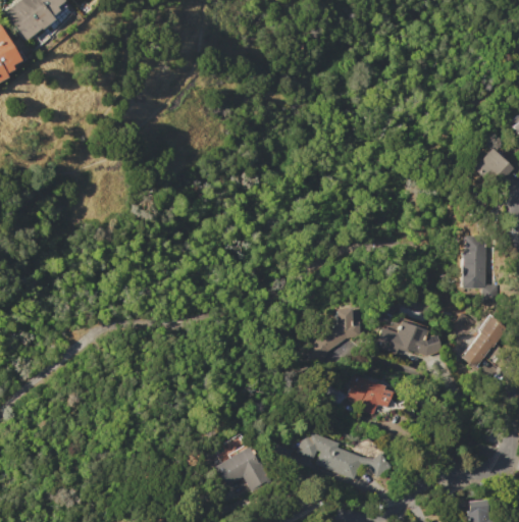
[(4,12),(19,0),(65,0),(64,1),(67,5),(65,6),(68,9),(29,42),(4,12)]
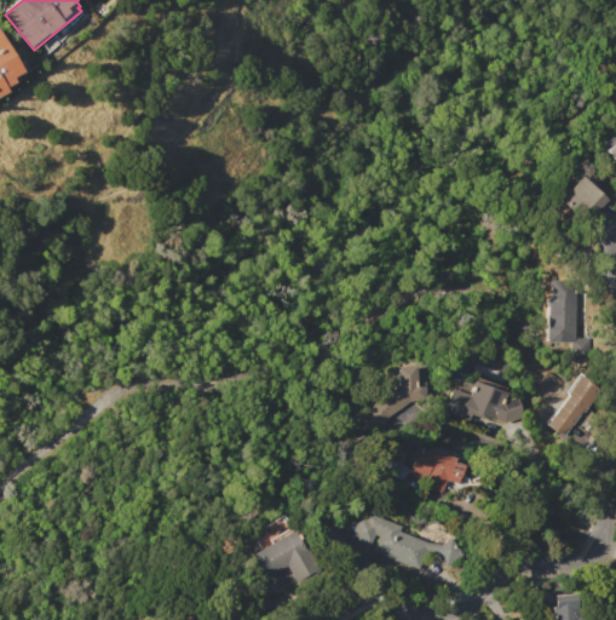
[(0,28),(9,42),(24,72),(15,78),(17,81),(6,86),(9,91),(0,95),(0,28)]
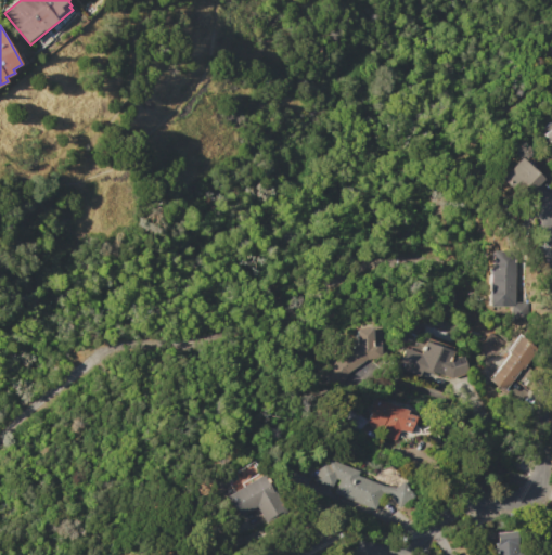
[(504,176),(526,196),(544,178),(523,156),(504,176)]
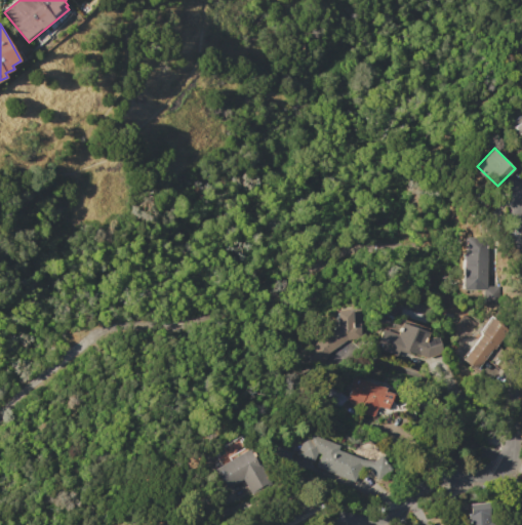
[(466,289),(485,289),(485,297),(500,298),(500,286),(489,285),(490,236),(467,236),(466,289)]
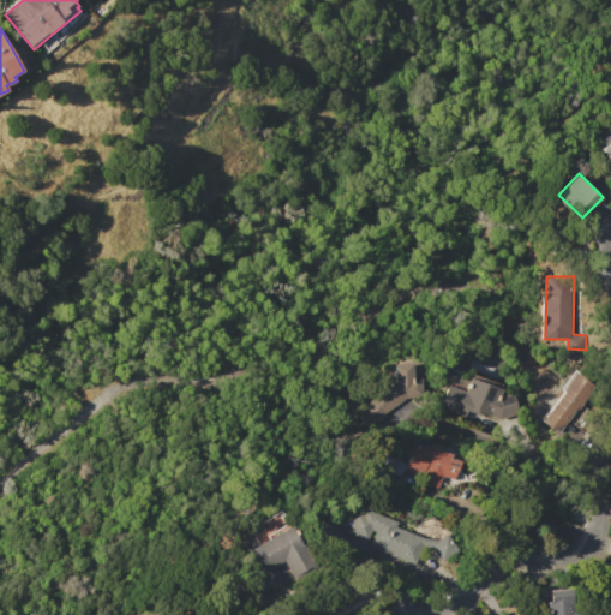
[(543,419),(563,392),(562,389),(575,371),(595,387),(561,433),(543,419)]
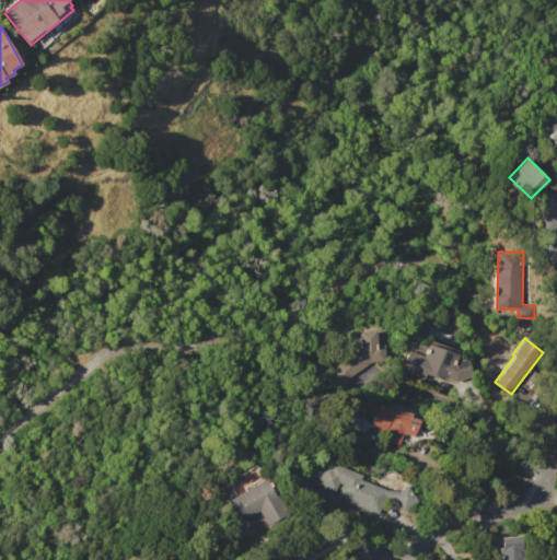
[(402,372),(408,350),(412,351),(413,349),(427,349),(429,350),(432,341),(461,349),(459,353),(461,354),(457,362),(470,358),(474,371),(467,392),(402,372)]
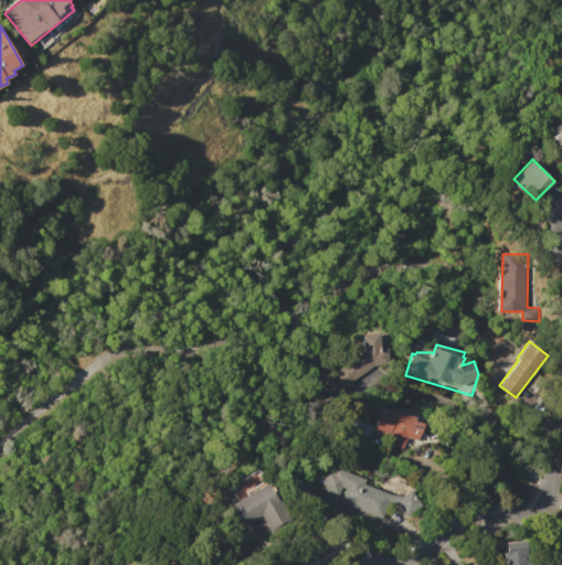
[(382,405),(417,417),(416,420),(427,424),(421,440),(411,437),(406,449),(390,444),(392,437),(377,432),(380,419),(378,418),(382,405)]
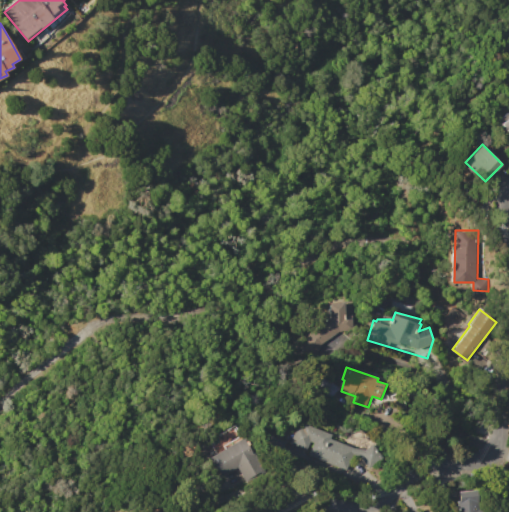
[(321,374),(341,388),(334,399),(314,385),(321,374)]
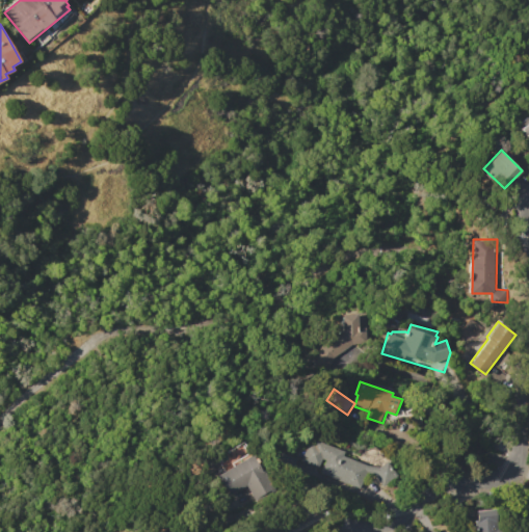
[(379,468),(388,461),(400,476),(386,486),(377,475),(368,473),(363,488),(321,474),(326,460),(323,459),(320,468),(302,461),(310,443),(316,445),(317,441),(347,451),(345,456),(379,468)]
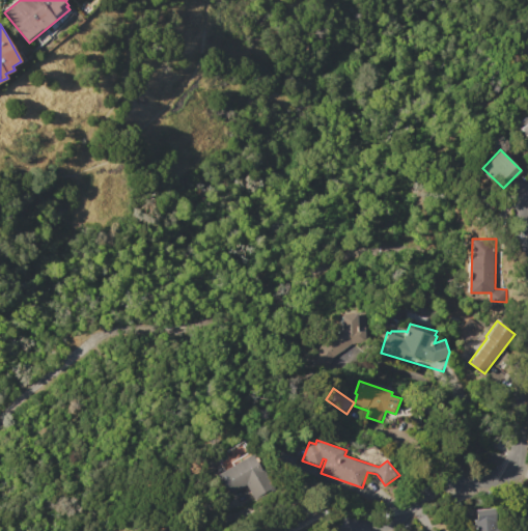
[(254,453),(257,457),(255,457),(264,471),(265,470),(276,488),(257,500),(248,484),(230,495),(218,475),(254,453)]
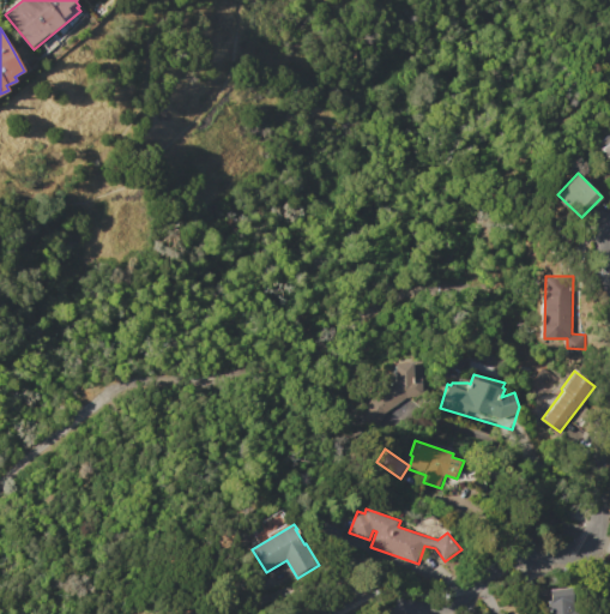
[(609,613),(598,613),(597,612),(609,602),(609,590),(608,588),(609,587),(609,613)]
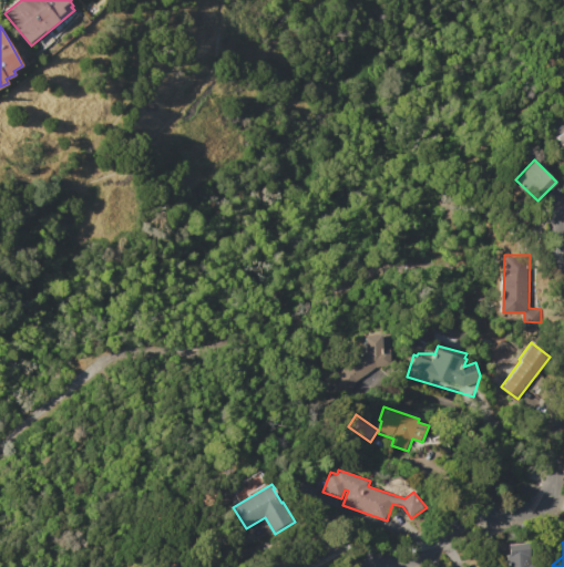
[(527,543),(531,566),(508,566),(505,546),(527,543)]
